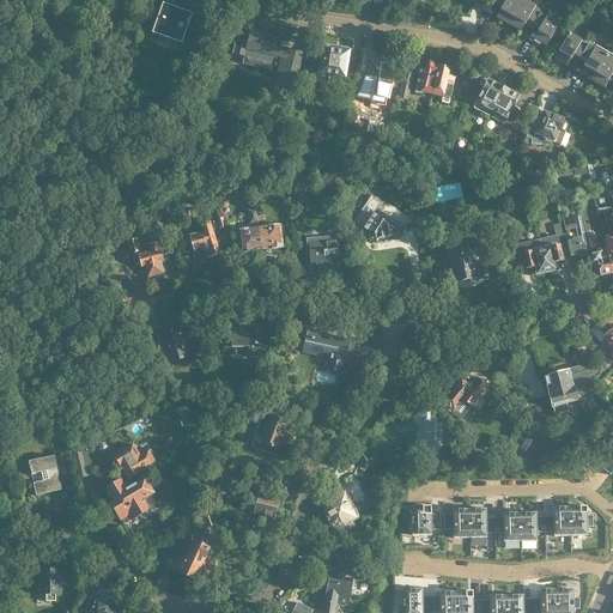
[(497,18),(509,24),(523,0),(497,0),(497,2),(503,6),(497,18)]
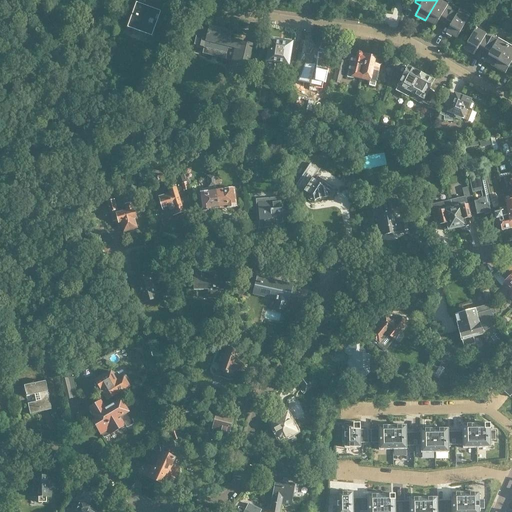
[(454,6),(443,0),(437,0),(425,20),(435,26),(441,17),(446,20),(454,6)]
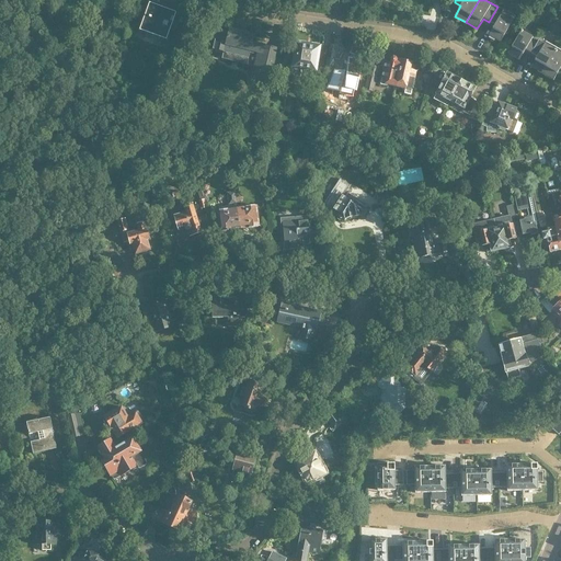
[(176,13),(149,3),(139,31),(167,41),(176,13)]
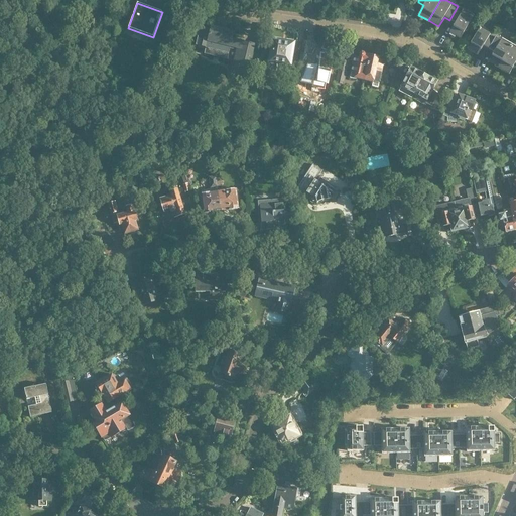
[(458,6),(449,20),(456,23),(449,33),(461,39),(474,15),(458,6)]
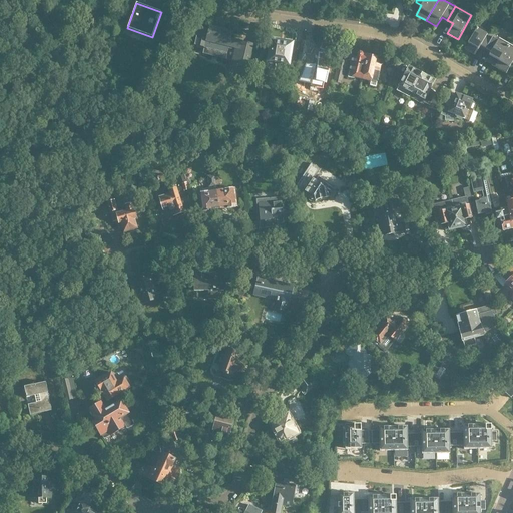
[(179,31),(170,26),(163,39),(172,44),(179,31)]
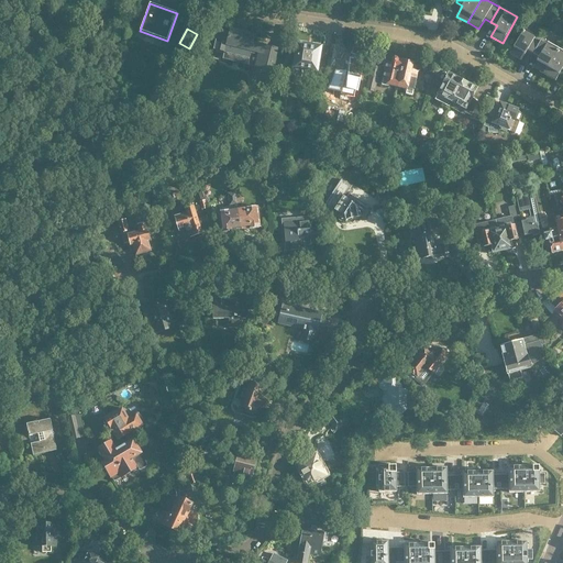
[(527,51),(533,54),(542,39),(525,29),(509,54),(521,62),(527,51)]
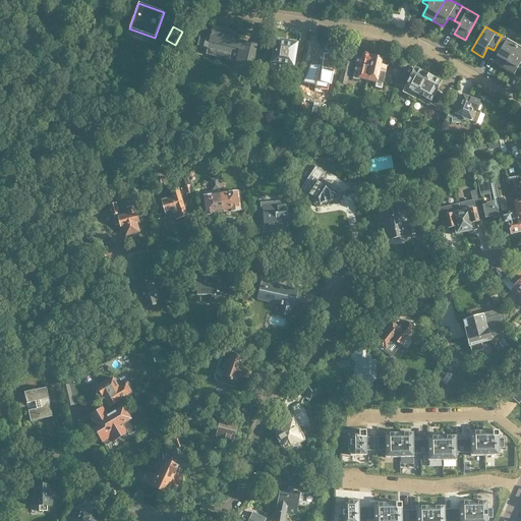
[(203,29),(197,46),(231,53),(232,47),(240,49),(237,60),(240,61),(238,70),(245,72),(245,71),(251,73),(257,46),(244,43),(234,41),(235,34),(214,27),(213,31),(203,29)]
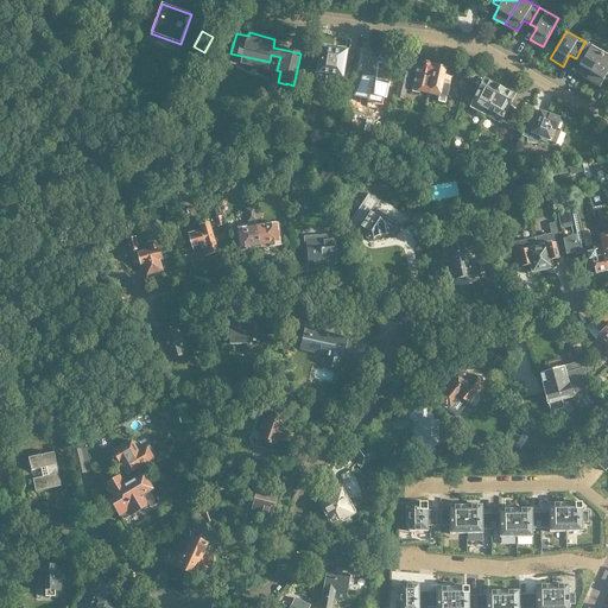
[(603,52),(586,42),(576,58),(582,62),(576,74),(588,81),(603,52)]
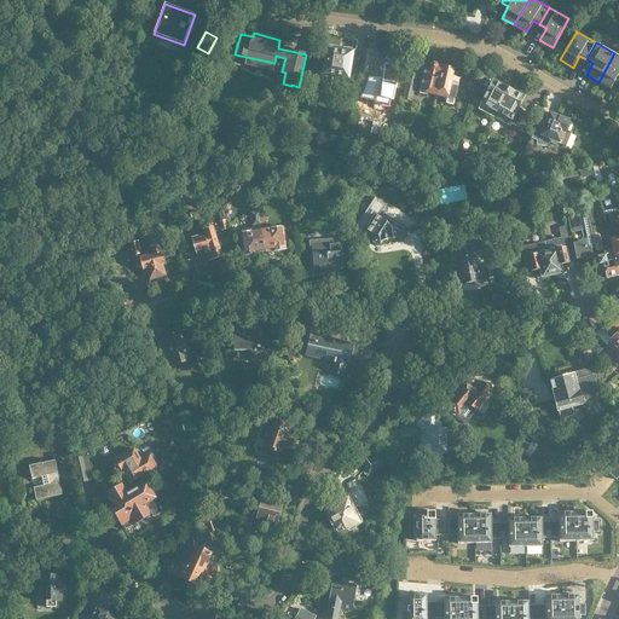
[(342,92),(346,92),(345,98),(356,99),(359,77),(350,76),(353,52),(328,48),(323,75),(317,74),(316,82),(331,85),(333,76),(345,79),(342,92)]
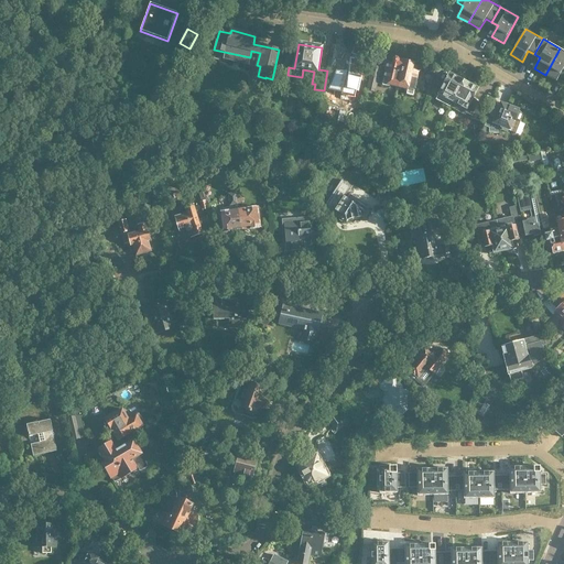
[(361,80),(361,77),(362,77),(366,63),(366,61),(367,61),(369,51),(356,47),(353,55),(353,60),(351,60),(349,74),(347,74),(347,73),(337,72),(328,89),(342,93),(342,94),(355,97),(356,91),(358,93),(361,80)]
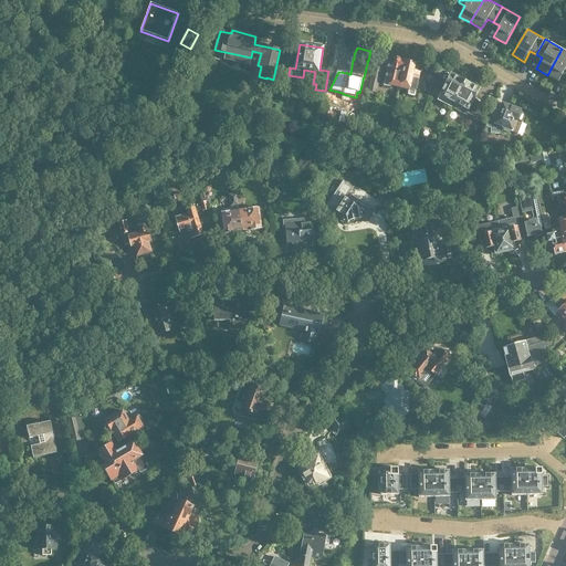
[(565,51),(562,49),(547,75),(558,82),(565,71),(565,51)]
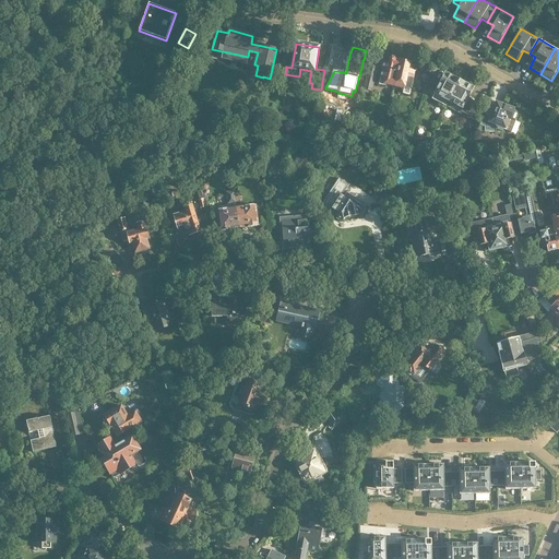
[(385,84),(394,86),(401,61),(395,60),(394,58),(392,58),(390,59),(389,61),(390,63),(390,64),(383,62),(380,79),(375,78),(377,68),(369,66),(365,87),(366,87),(366,90),(370,91),(371,88),(372,90),(373,83),(385,86),(385,84)]
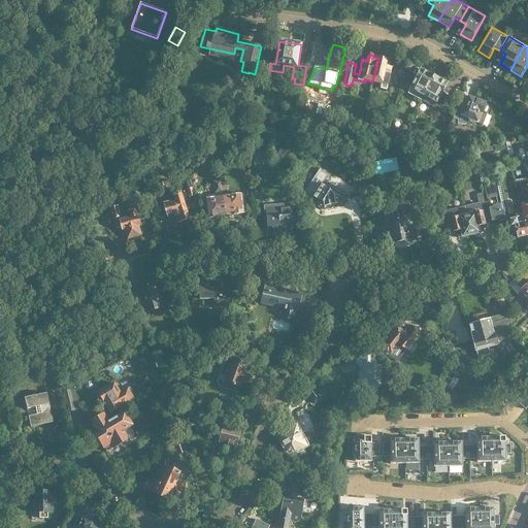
[(378,58),(372,81),(382,84),(381,89),(387,90),(392,67),(390,67),(391,62),(387,61),(387,60),(386,60),(386,58),(381,57),(380,59),(378,58)]
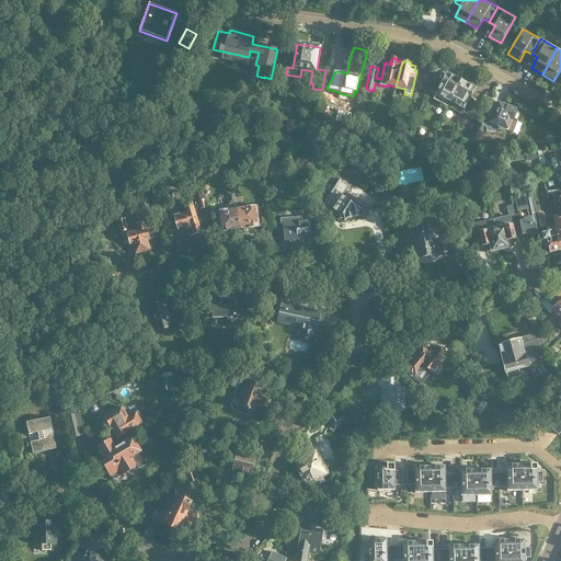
[(434,99),(447,106),(461,81),(454,78),(453,75),(448,75),(446,73),(441,83),(431,78),(426,92),(435,96),(434,99)]
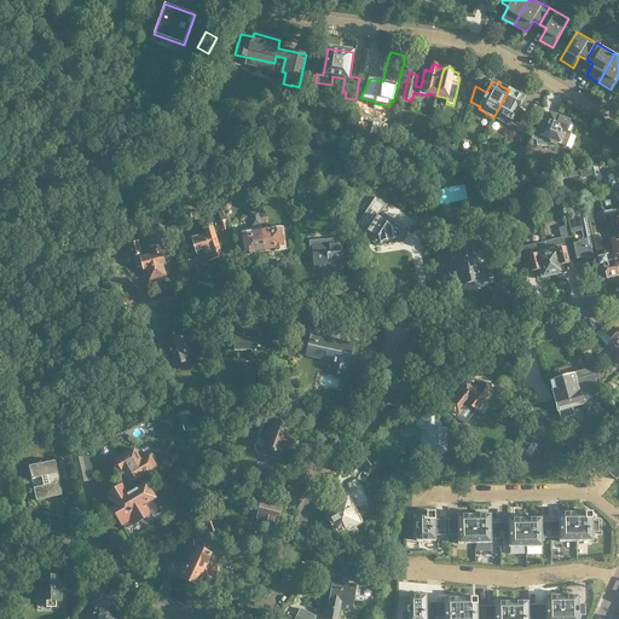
[(516,94),(509,90),(493,117),(509,126),(510,123),(518,127),(518,129),(526,133),(531,121),(530,120),(531,116),(520,108),(525,98),(522,97),(520,93),(516,94)]
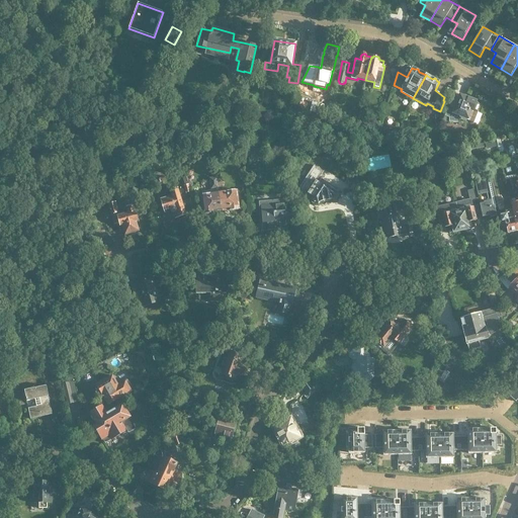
[(442,115),(440,121),(449,121),(449,122),(458,122),(459,117),(473,123),(478,112),(472,110),(473,109),(476,109),(478,104),(476,103),(476,102),(460,95),(454,110),(445,107),(442,115)]
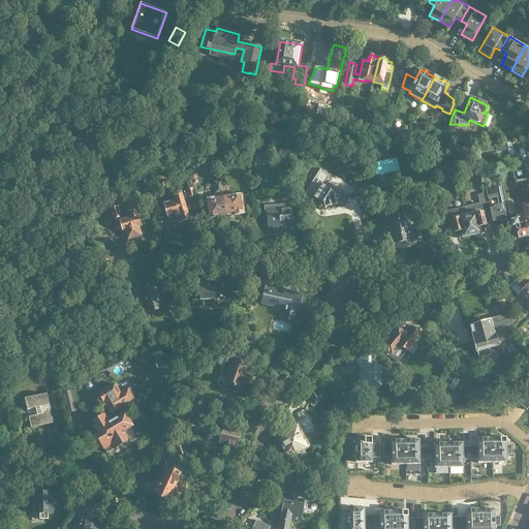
[(320,168),(305,193),(314,198),(318,200),(317,203),(318,204),(318,205),(318,207),(320,209),(323,208),(324,208),(325,207),(340,204),(342,205),(343,203),(344,203),(345,200),(345,199),(346,197),(330,185),(328,188),(324,186),(325,185),(323,184),(330,175),(320,168)]
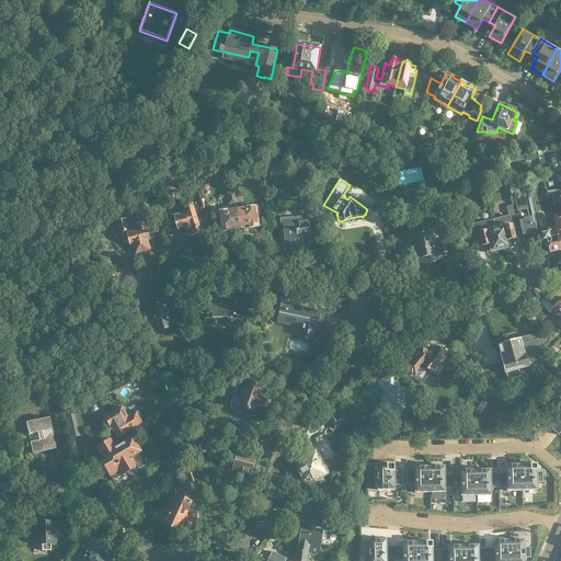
[(385,185),(375,187),(377,199),(387,197),(385,185)]
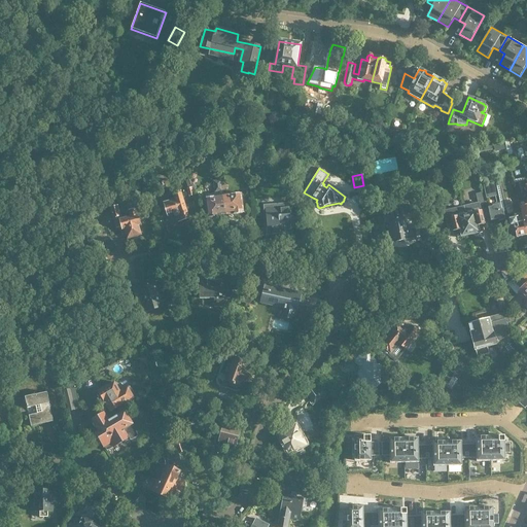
[(221,192),(219,180),(213,181),(214,192),(221,192)]
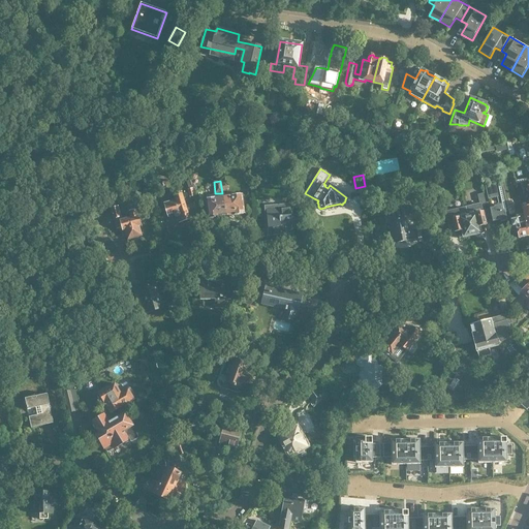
[(508,209),(507,207),(501,181),(485,185),(489,199),(497,197),(498,206),(494,207),(494,209),(490,210),(493,221),(500,220),(501,221),(506,220),(503,210),(508,209)]
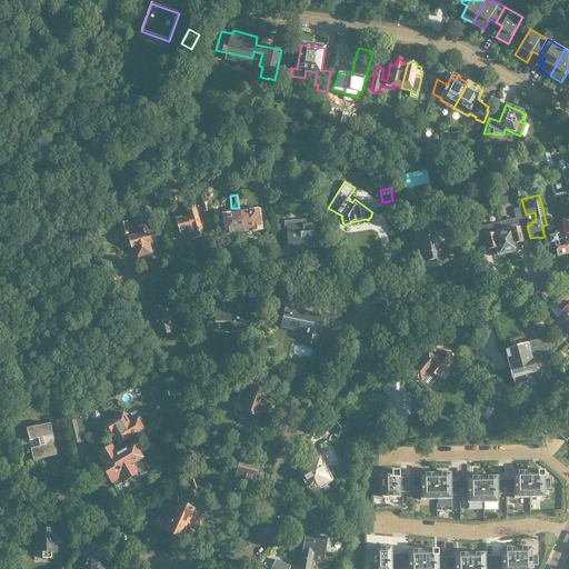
[(563,231),(568,255),(568,253),(568,201),(568,196),(556,198),(559,213),(568,211),(568,222),(561,225),(563,231)]
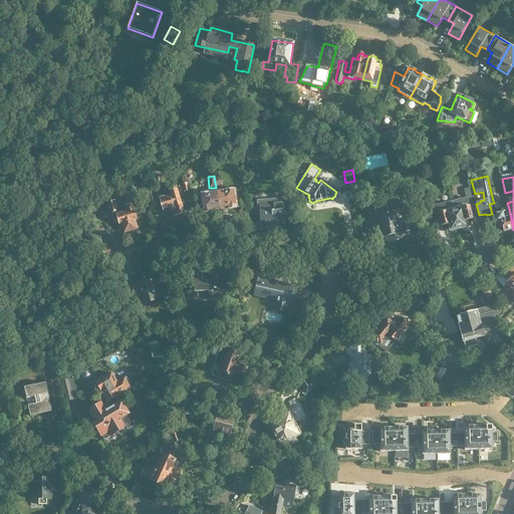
[(160,198),(164,212),(170,210),(172,211),(175,210),(177,216),(185,214),(177,187),(169,190),(170,194),(160,198)]
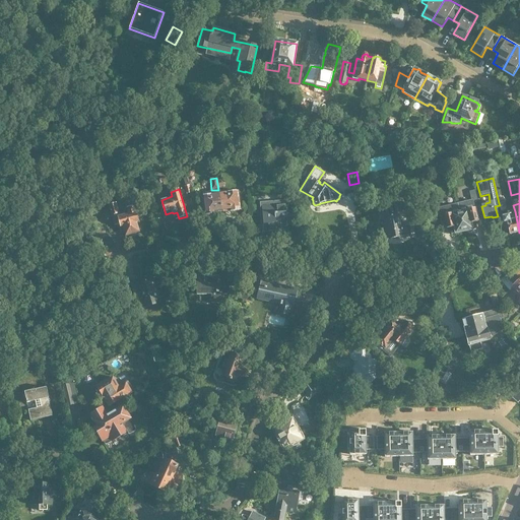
[(457,204),(459,212),(464,232),(472,230),(477,229),(475,222),(477,221),(474,209),(473,203),(478,202),(475,190),(469,192),(471,201),(457,204)]
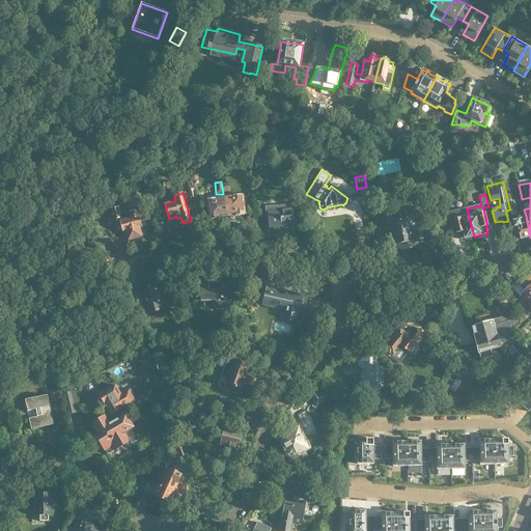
[(218,217),(227,216),(224,197),(216,199),(216,195),(206,197),(207,200),(211,220),(219,219),(218,217)]
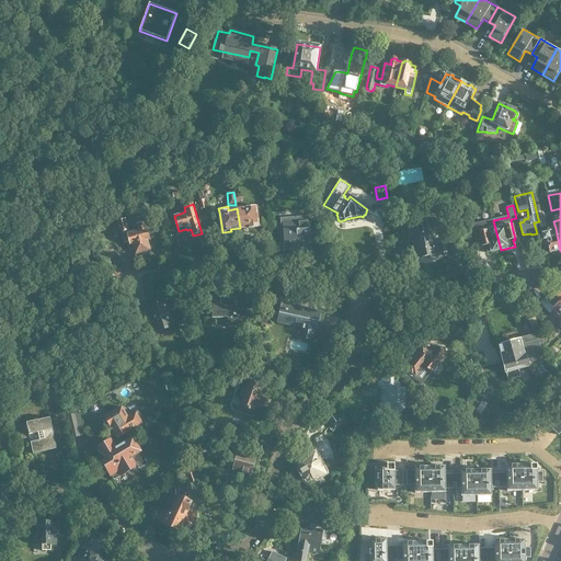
[(254,206),(237,208),(240,228),(249,227),(249,229),(258,227),(254,206)]
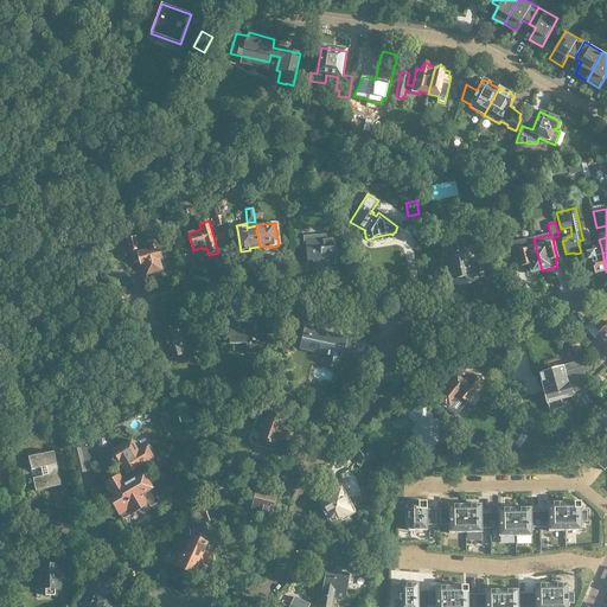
[(451,279),(451,280),(471,276),(478,275),(477,264),(468,266),(465,248),(472,247),(471,236),(462,237),(464,240),(441,244),(443,256),(446,256),(446,257),(449,256),(451,264),(449,264),(448,267),(449,274),(452,275),(453,274),(453,279),(451,279)]
